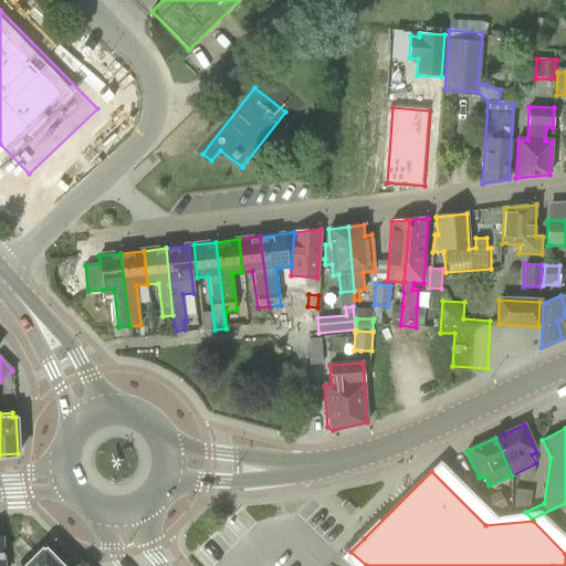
[(532,491),(514,489),(514,507),(530,506),(532,491)]
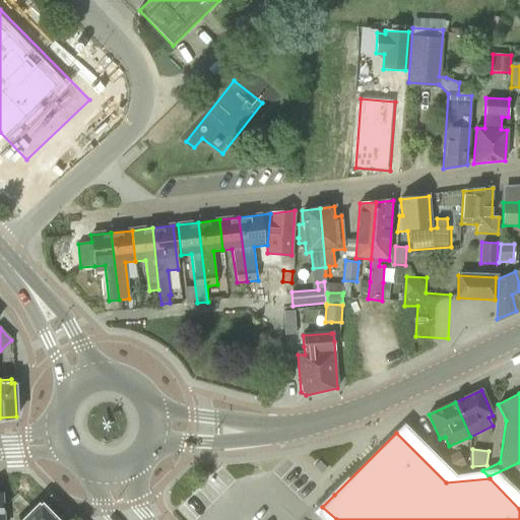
[(459,451),(445,458),(451,472),(465,465),(459,451)]
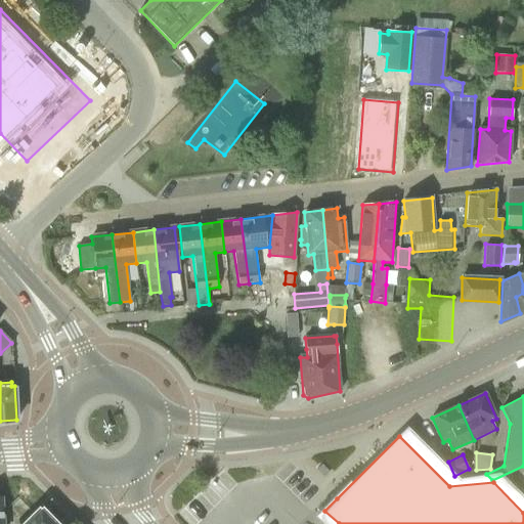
[(53,523),(39,509),(24,523),(53,523)]
